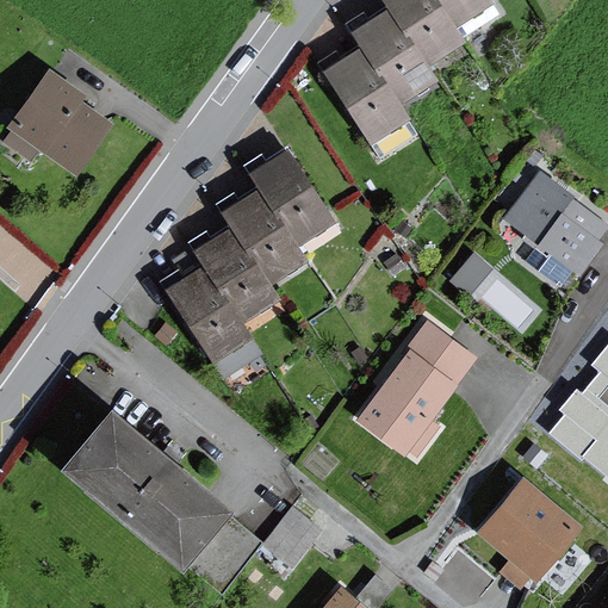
[(438,0),(383,0),(389,7),(429,67),(466,42),(457,28),(438,0)]
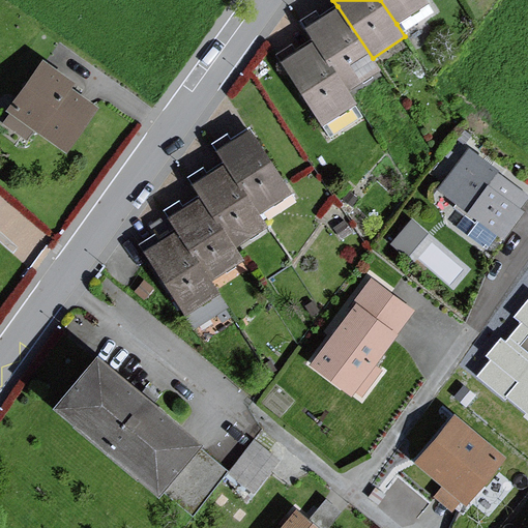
[(427,0),(380,0),(397,24),(429,2),(427,0)]
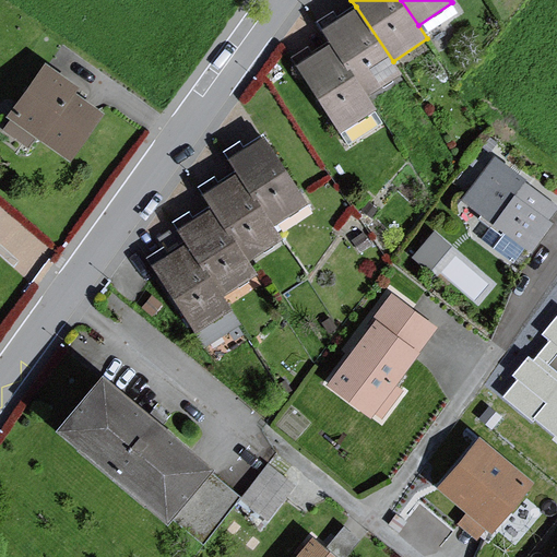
[(356,7),(321,30),(330,42),(367,96),(401,73),(393,61),(356,7)]
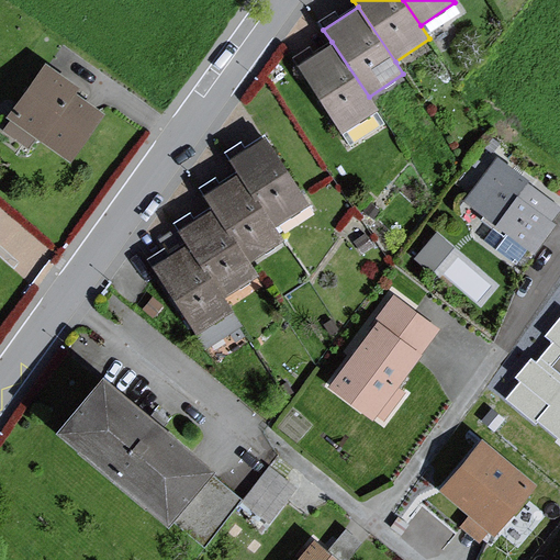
[(332,42),(297,65),(342,133),(377,109),(369,97),(332,42)]
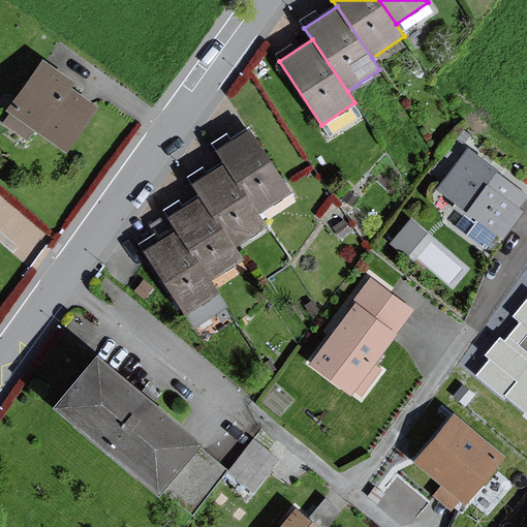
[(74,83),(42,60),(5,111),(65,154),(99,107),(71,88),(74,83)]
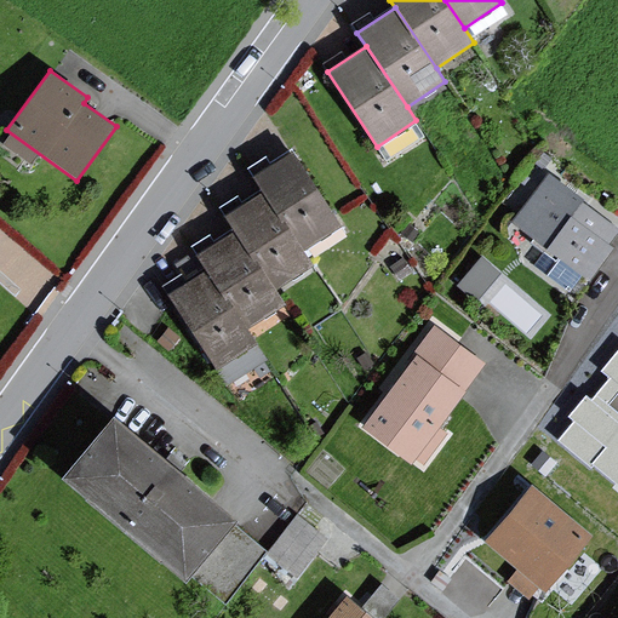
[(291,153),(253,178),(263,192),(304,252),(342,227),(291,153)]
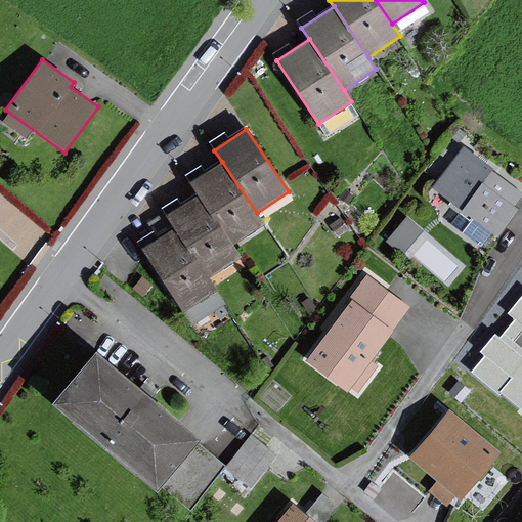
[(518,197),(457,148),(424,189),(485,238),(518,197)]
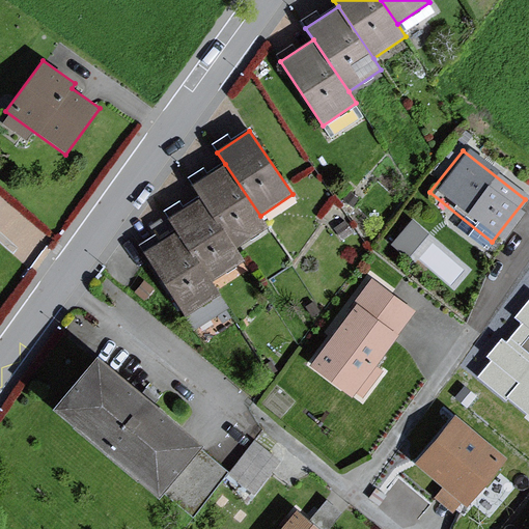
[(225,164),(193,186),(201,198),(237,250),(269,227),(260,216),(225,164)]
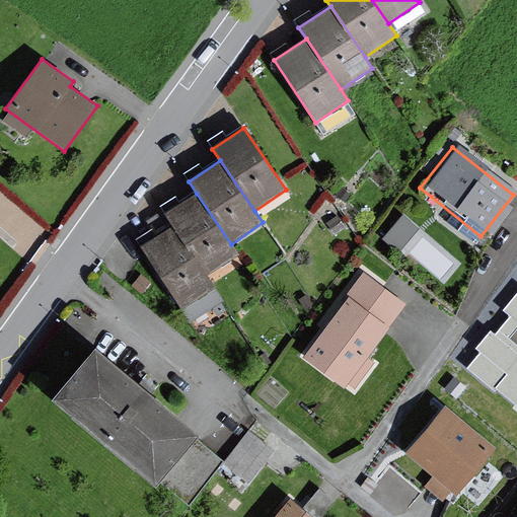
[(197,194),(165,215),(172,225),(207,277),(239,255),(231,244),(197,194)]
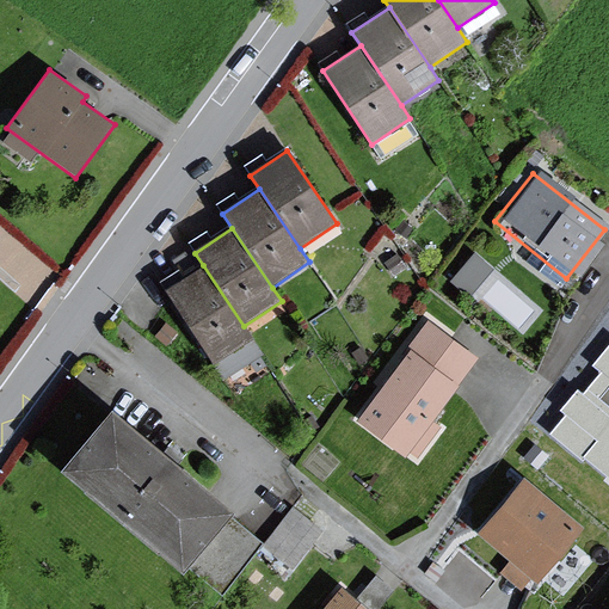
[(474,254),(450,283),(469,297),(492,269),(474,254)]
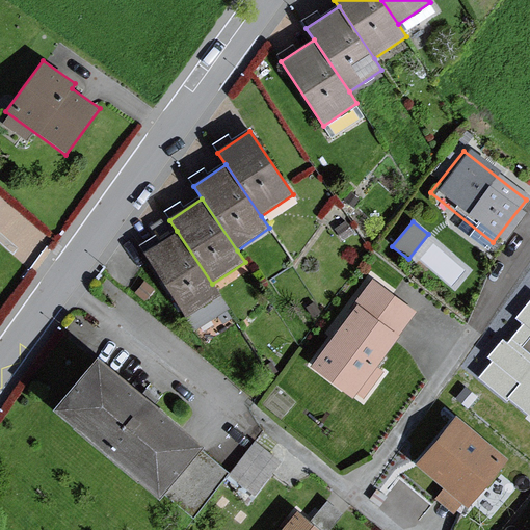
[(177,231),(143,253),(186,317),(219,295),(212,284),(177,231)]
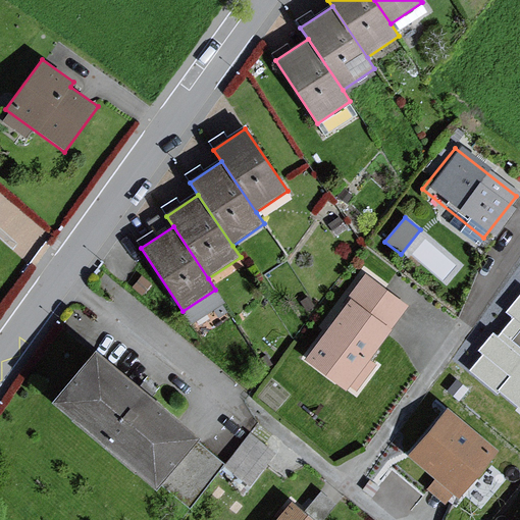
[(359,275),(294,361),(336,394),(342,386),(352,395),(372,368),(362,360),(402,308),(359,275)]
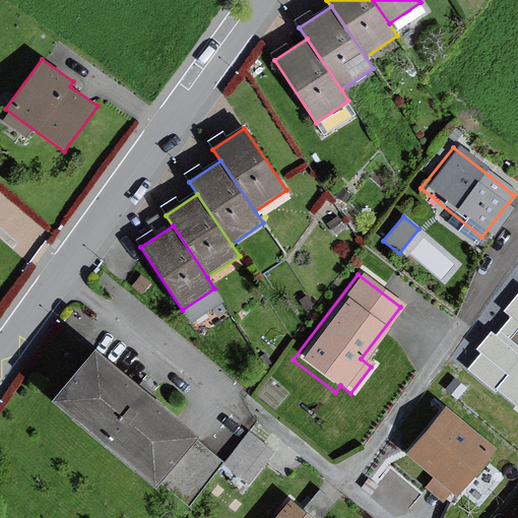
[(140,275),(130,286),(140,295),(149,283),(140,275)]
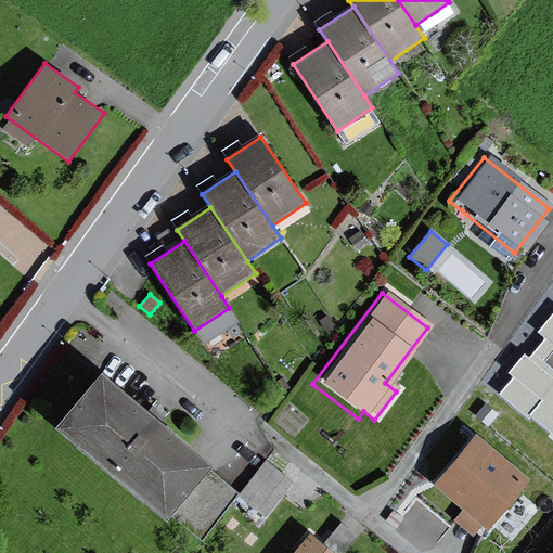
[(541,328),(496,389),(552,431),(552,368),(540,359),(552,342),(552,305),(538,325),(541,328)]
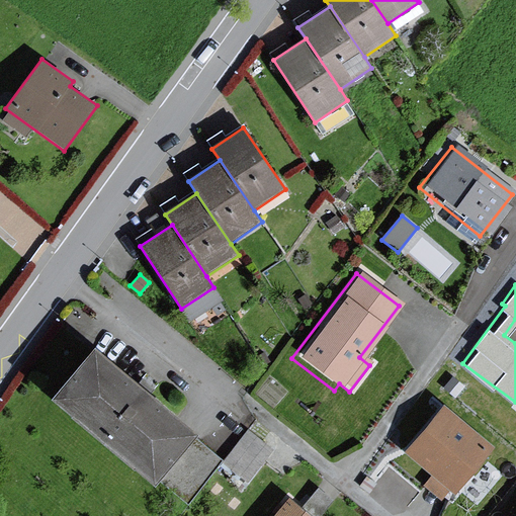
[(198,431),(95,345),(52,396),(156,483),(198,431)]
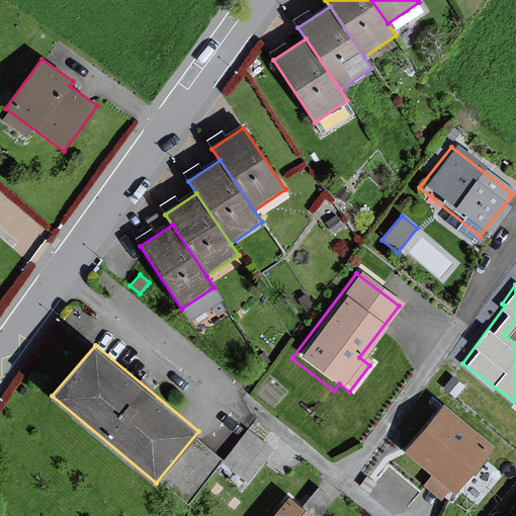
[(501,395),(466,369),(450,393),(468,406),(478,394),(494,405),(501,395)]
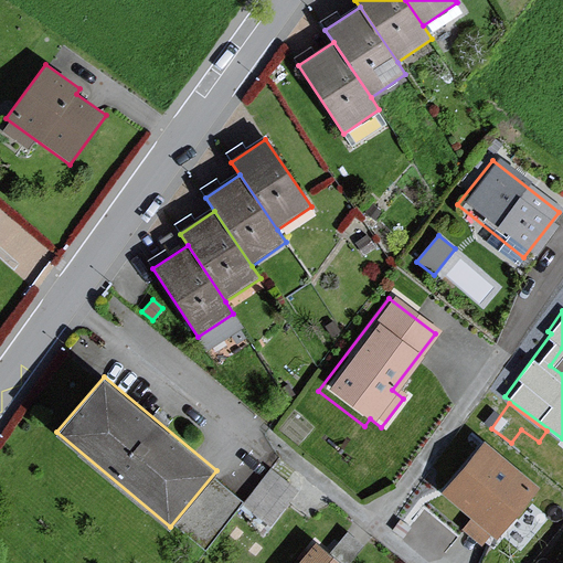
[(537,487),(486,443),(443,492),(494,537),(537,487)]
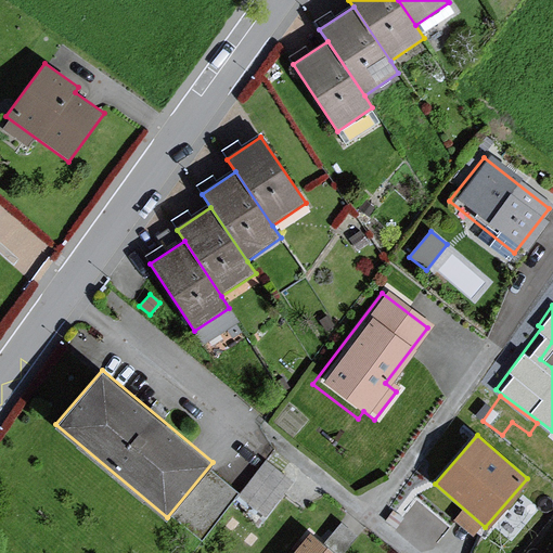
[(290,488),(261,465),(223,510),(252,532),(290,488)]
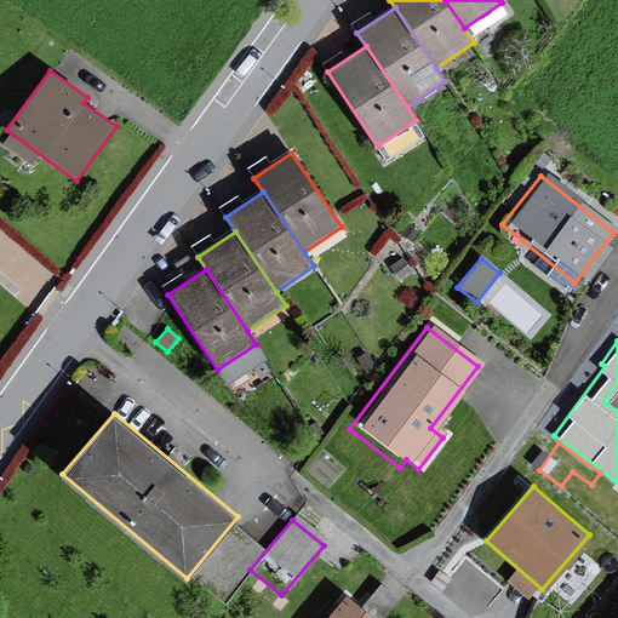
[(398,600),(379,585),(365,605),(382,617),(384,617),(398,600)]
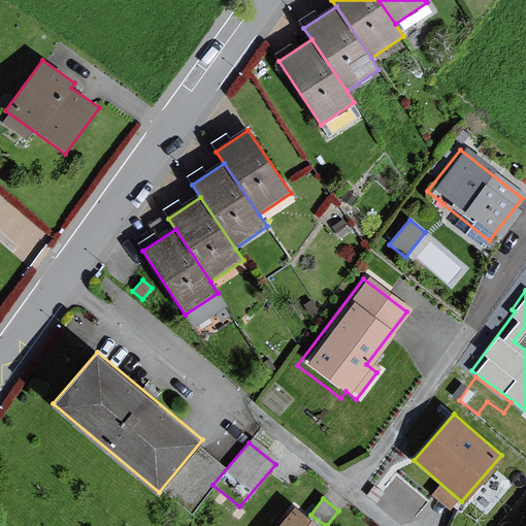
[(317,525),(293,506),(276,525),(317,525)]
